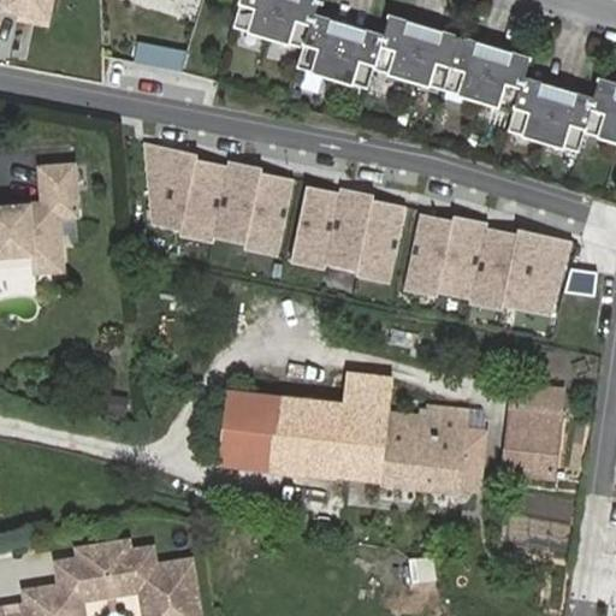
[(49,0),(0,0),(0,17),(45,27),(49,0)]
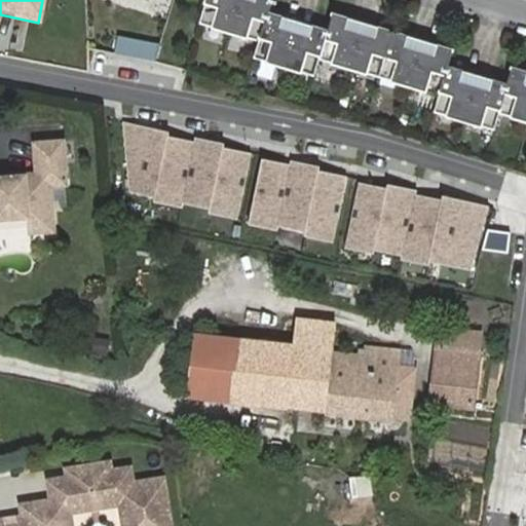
[(525,71),(508,66),(502,82),(445,65),(450,48),(330,11),(325,29),(266,10),(269,0),(202,0),(197,21),(256,38),(251,54),(311,73),(316,57),(436,92),(430,109),(489,127),(494,111),(525,120),(525,71)]
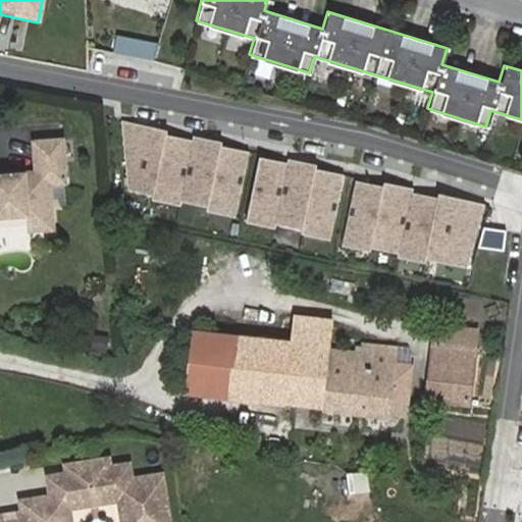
[(154,61),(156,42),(114,36),(111,55),(154,61)]
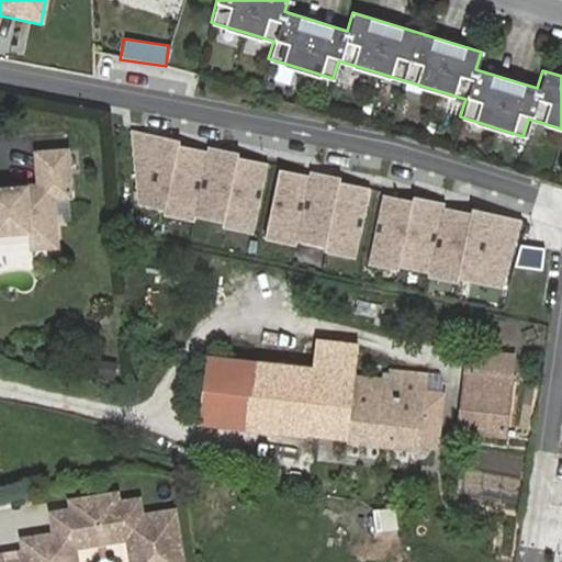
[(183,141),(130,130),(138,205),(165,211),(164,216),(195,223),(197,217),(223,224),(223,227),(257,235),(273,163),(245,156),(246,150),(208,143),(205,150),(183,145),(183,141)]
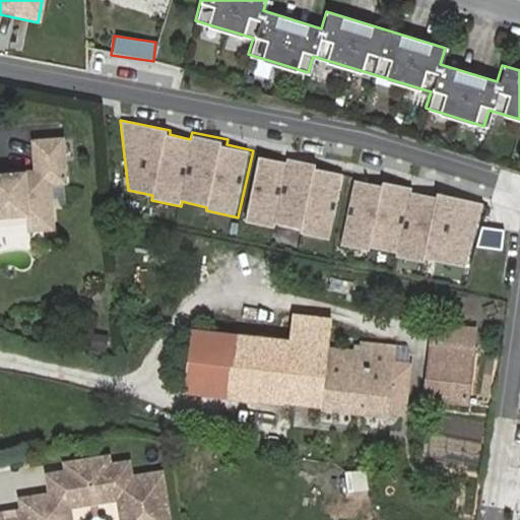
[(34,141),(36,172),(0,175),(0,213),(23,212),(29,217),(30,231),(54,229),(53,209),(44,197),(51,184),(66,183),(63,139),(34,141)]
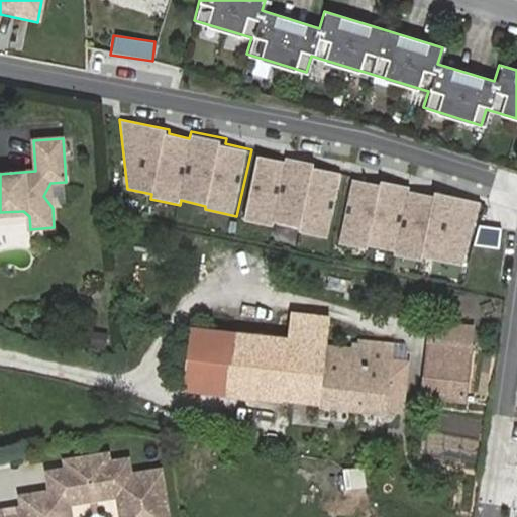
[(286,164),(255,158),(242,222),(275,229),(276,224),(299,229),(298,233),(329,239),(342,177),(311,170),(312,166),(287,160),(286,164)]
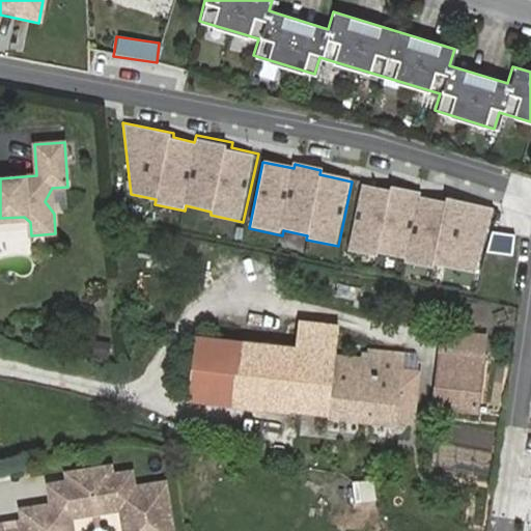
[(391,191),(362,184),(346,252),(379,259),(380,253),(406,259),(404,262),(432,270),(434,266),(478,276),(493,211),(448,200),(447,204),(419,198),(421,192),(392,186),(391,191)]
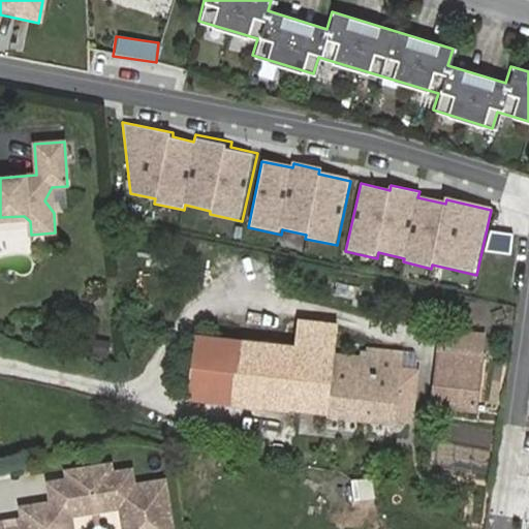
[(411,423),(417,369),(402,367),(404,350),(367,347),(366,358),(334,353),(337,327),(300,322),(294,348),(199,338),(192,398),(396,422),(396,421),(411,423)]
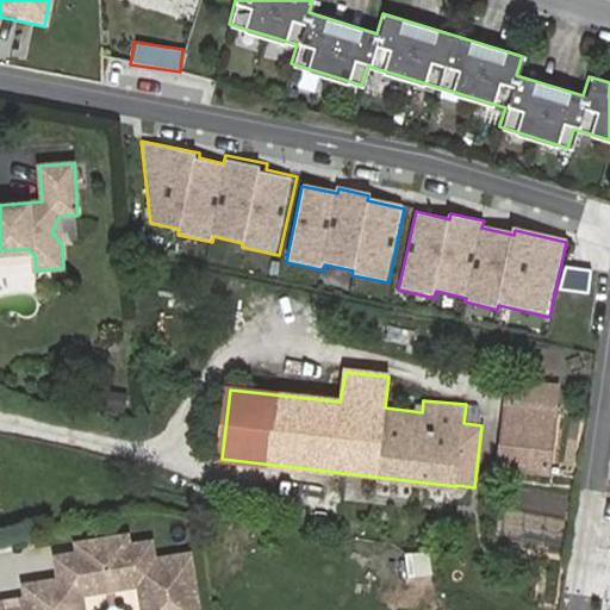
[(95,406),(120,411),(124,393),(99,388),(95,406)]
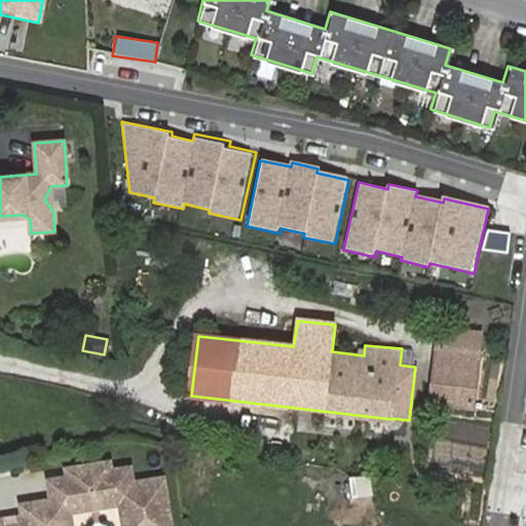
[(431,404),(484,409),(489,363),(463,361),(464,348),(438,346),(431,404)]
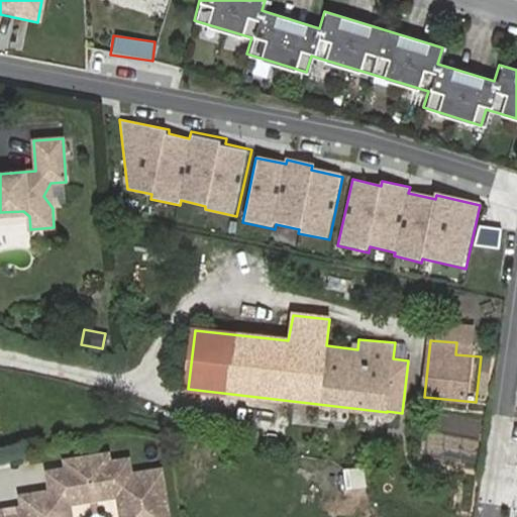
[(69,516),(68,507),(77,494),(110,488),(123,498),(126,516),(168,516),(162,477),(131,482),(129,468),(110,471),(109,462),(71,469),(72,477),(64,478),(65,484),(61,489),(55,490),(56,499),(26,503),(27,513),(0,516),(69,516)]
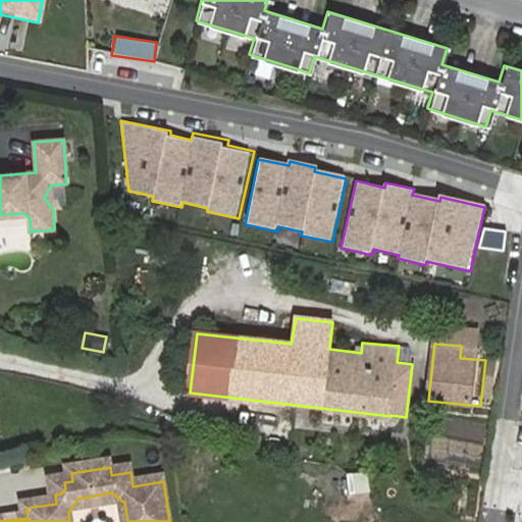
[(77,499),(68,512),(124,503),(111,492),(77,499)]
